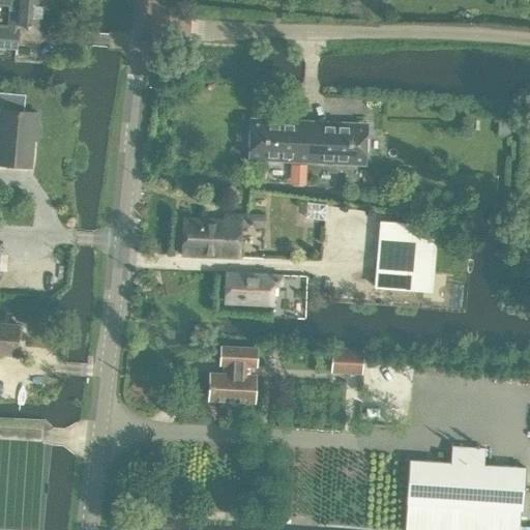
[(10,0),(16,7),(16,9),(12,9),(11,22),(15,23),(15,24),(27,25),(26,28),(28,28),(28,32),(42,33),(43,26),(45,26),(47,0),(10,0)]
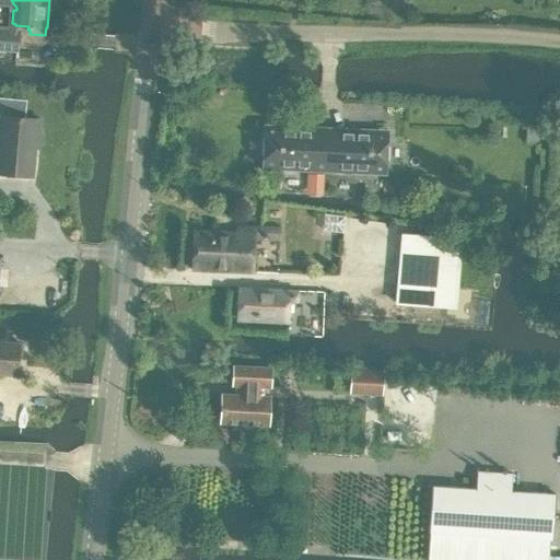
[(0,47),(16,49),(19,32),(0,30),(0,47)]
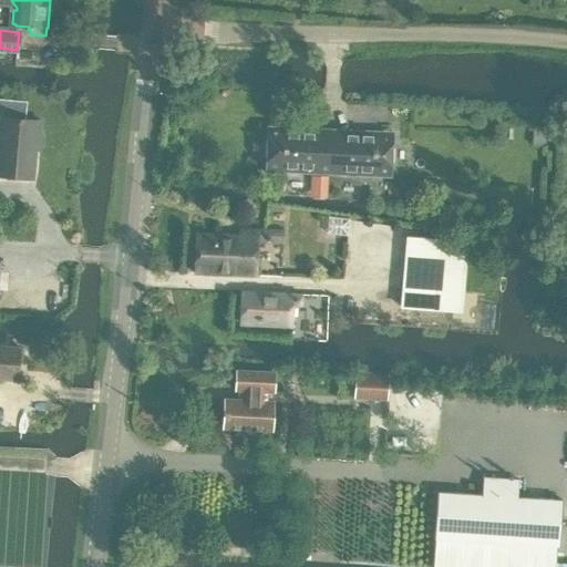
[(24,120),(26,102),(0,99),(0,124),(1,124),(0,140),(0,176),(31,179),(33,150),(37,150),(39,121),(24,120)]
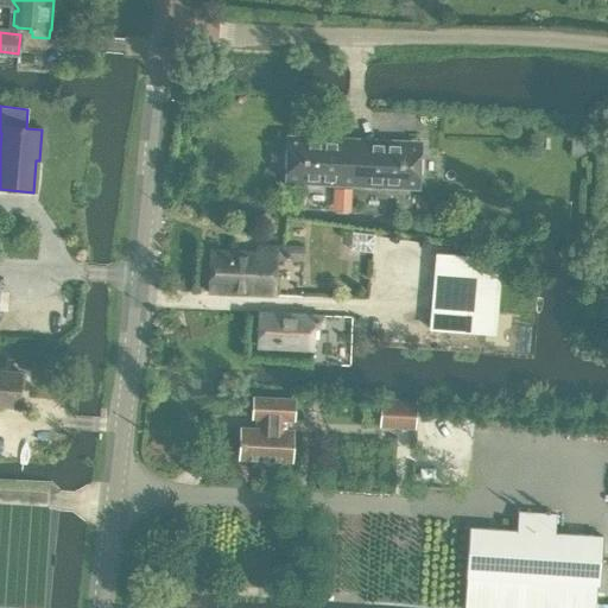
[(572,135),(571,156),(584,156),(584,137),(572,135)]
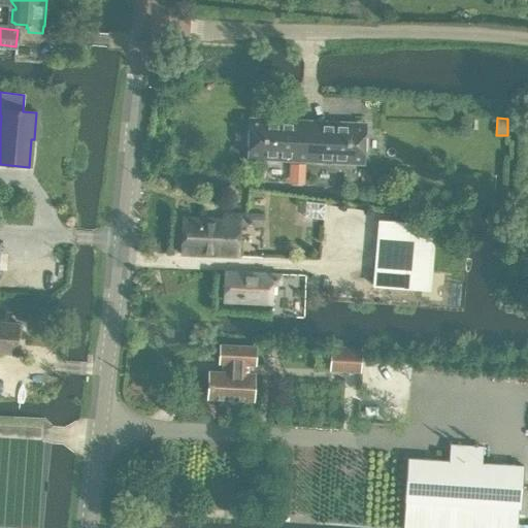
[(305,158),(307,125),(250,122),(249,129),(245,132),(245,145),(249,149),(248,156),(263,156),(266,159),(274,160),(277,157),(305,158)]
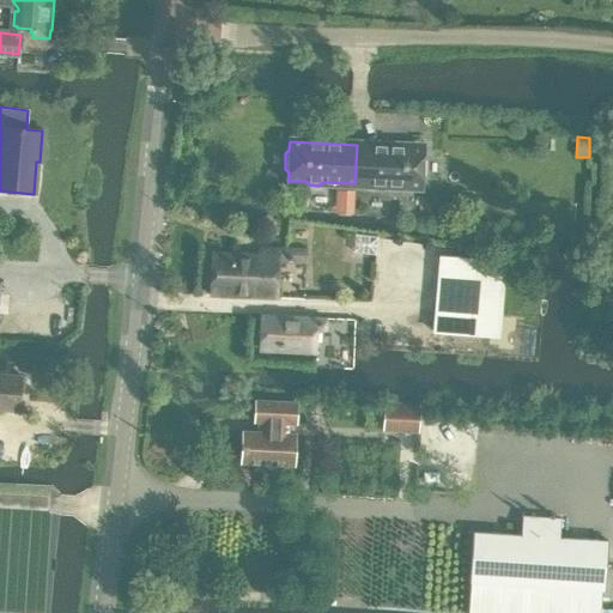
[(420,187),(422,178),(425,175),(425,159),(422,156),(423,147),(357,145),(354,183),(387,184),(390,188),(400,189),(404,186),(420,187)]
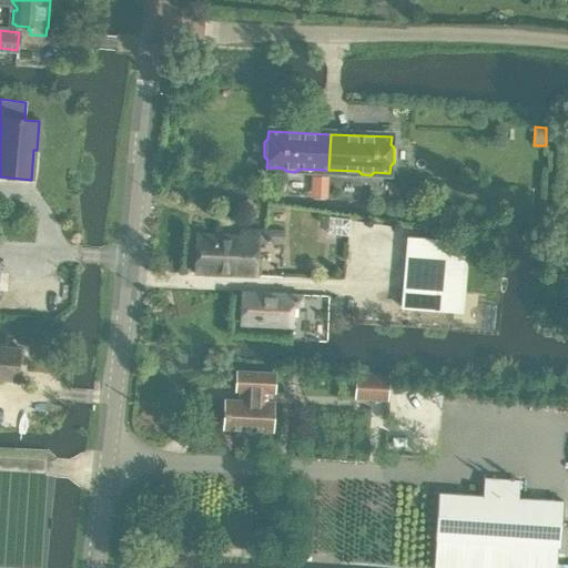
[(195,233),(193,273),(256,276),(257,243),(282,244),(283,232),(257,231),(257,236),(195,233)]
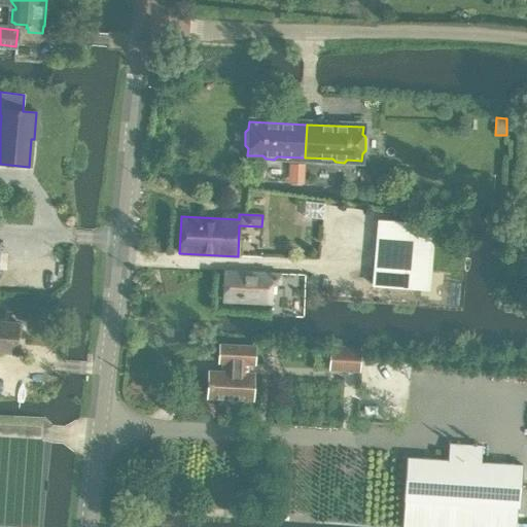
[(376,219),(371,285),(428,290),(433,224),(376,219)]
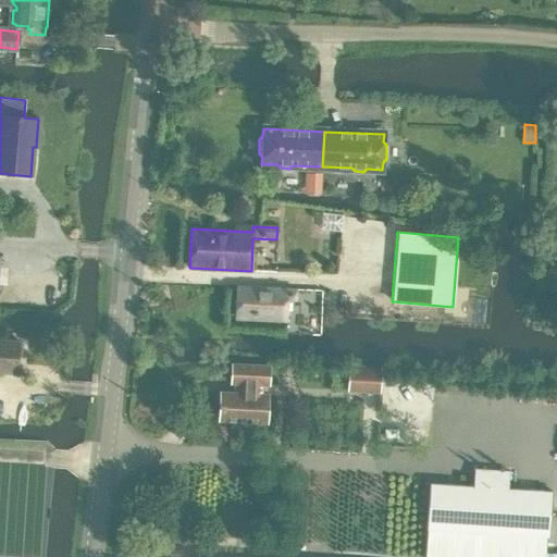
[(236,286),(235,319),(285,321),(287,288),(236,286)]
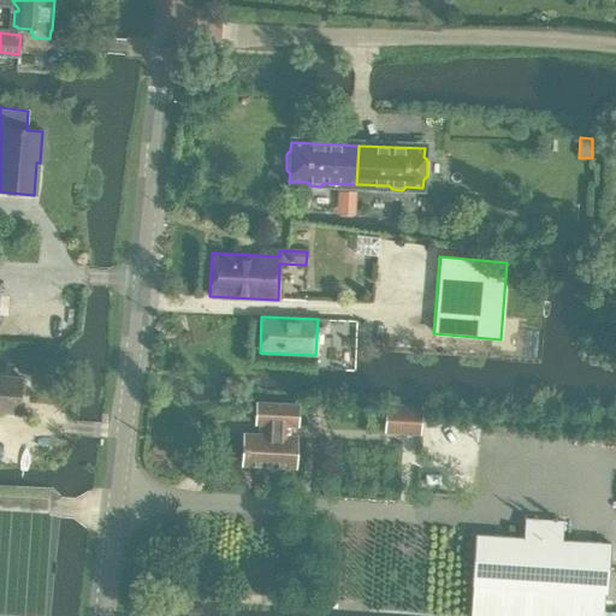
[(0,377),(0,412),(18,414),(22,379),(0,377)]
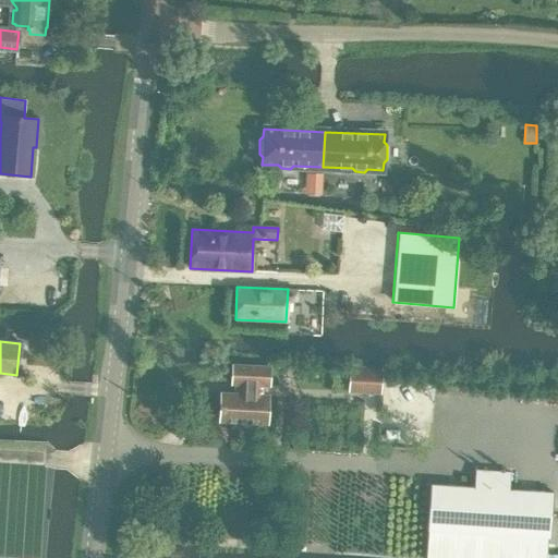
[(380,393),(381,367),(349,366),(348,392),(380,393)]
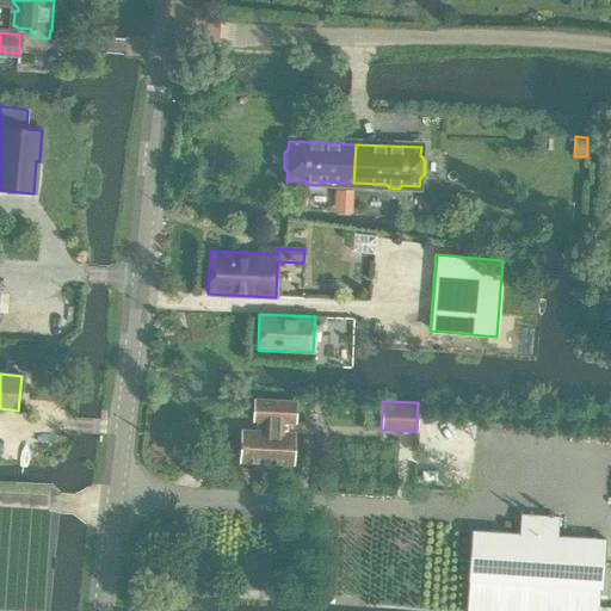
[(295,425),(295,405),(255,402),(254,423),(263,423),(261,434),(242,433),(241,463),(292,466),(294,437),(289,437),(290,425),(295,425)]
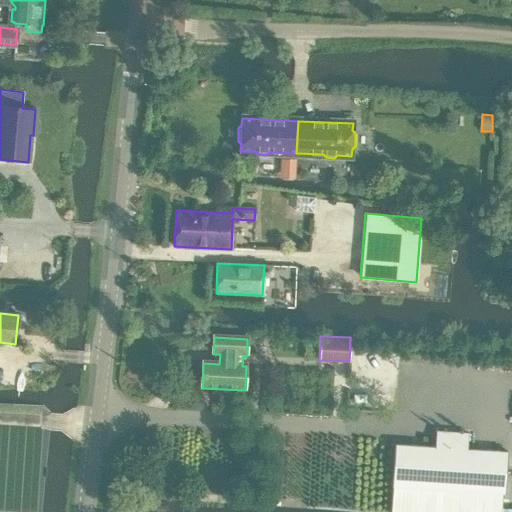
[(392,486),(390,511),(511,511),(511,509),(502,508),(503,493),(505,494),(507,452),(468,450),(469,434),(435,432),(434,448),(394,445),(392,486)]
